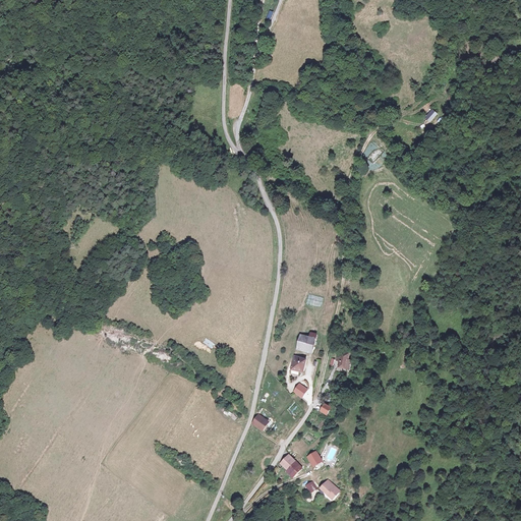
[(311,354),(317,334),(309,332),(308,336),(299,334),(295,349),(311,354)]
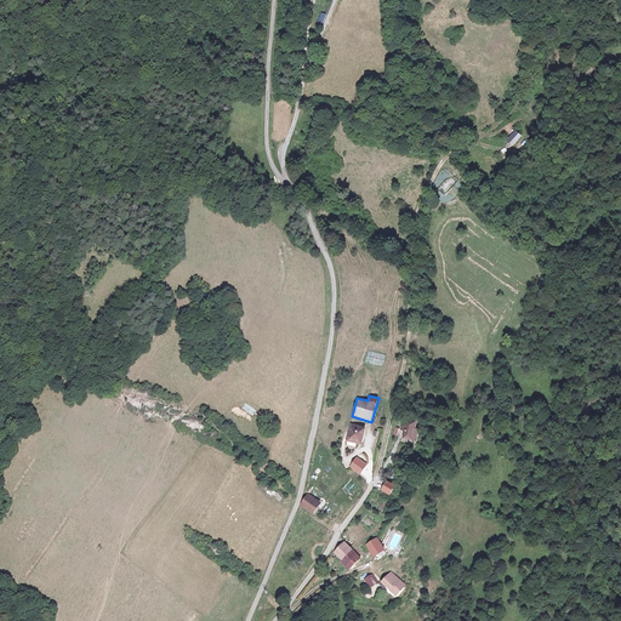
[(403,419),(400,429),(403,431),(402,438),(415,440),(419,421),(403,419)]
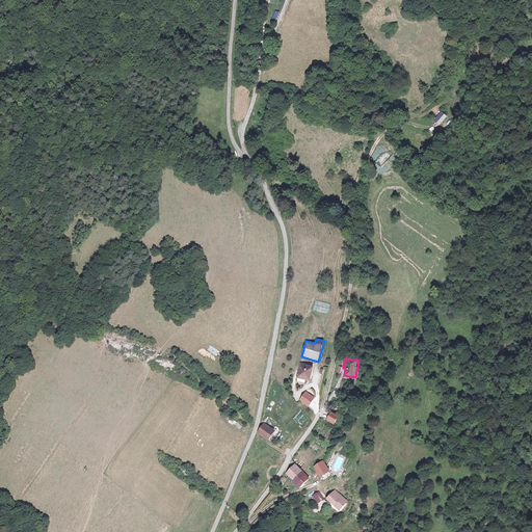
[(300,362),(295,377),(309,381),(314,366),(300,362)]
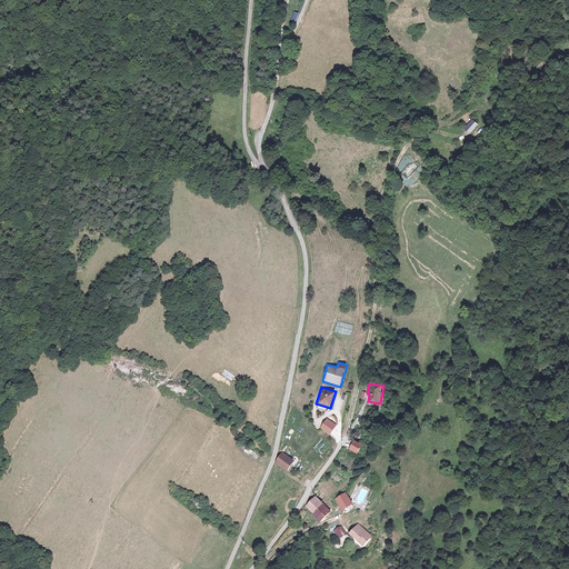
[(327,418),(319,427),(329,435),(337,425),(327,418)]
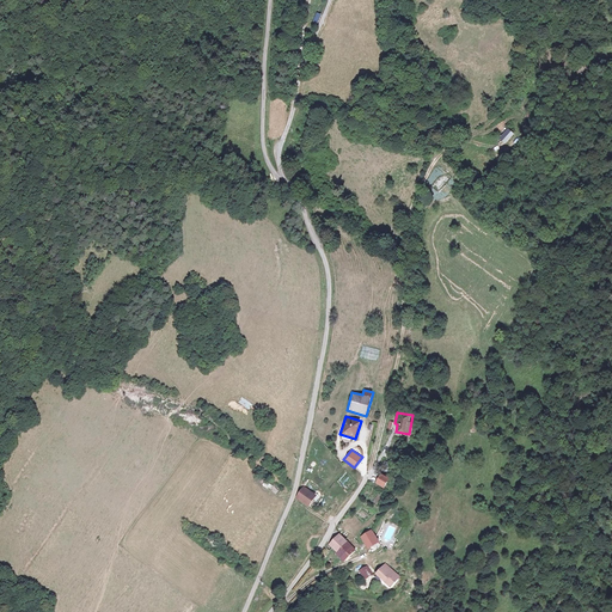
[(384,488),(389,477),(379,472),(374,483),(384,488)]
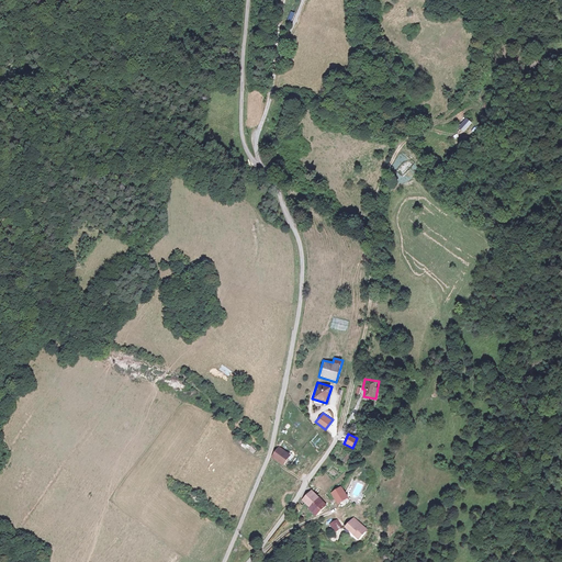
[(270,457),(283,465),(291,454),(278,446),(270,457)]
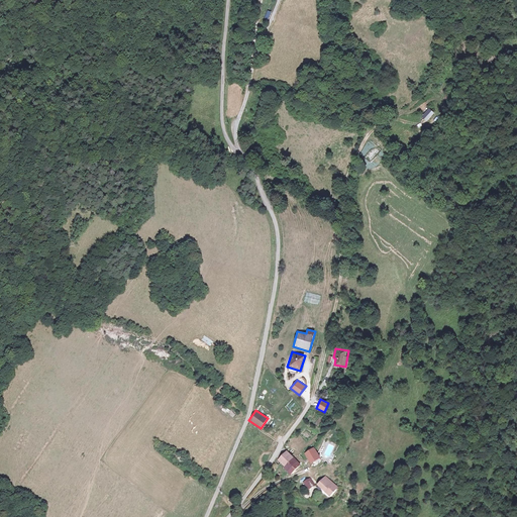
[(316,447),(308,453),(314,461),(322,455),(316,447)]
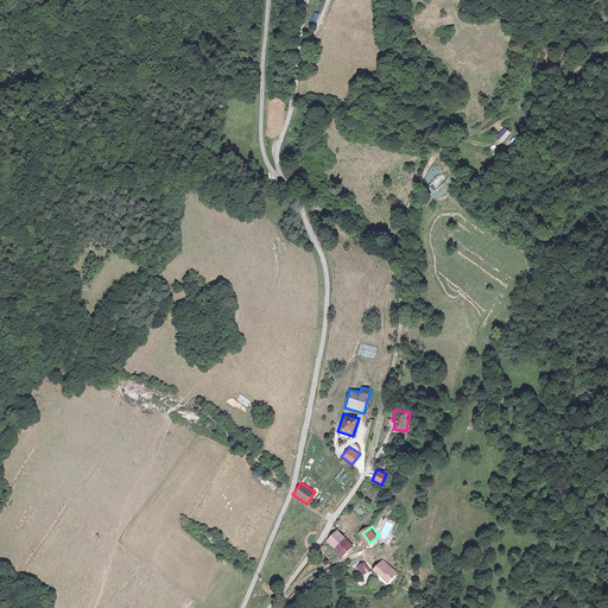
[(356,548),(341,530),(328,542),(344,558),(356,548)]
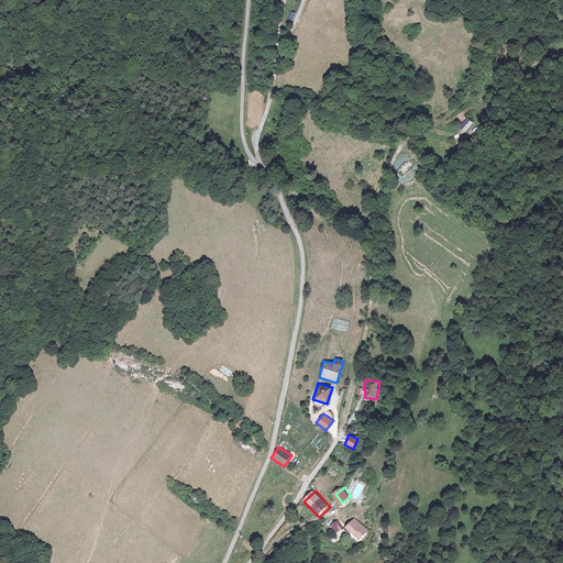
[(374,531),(357,518),(350,529),(365,542),(374,531)]
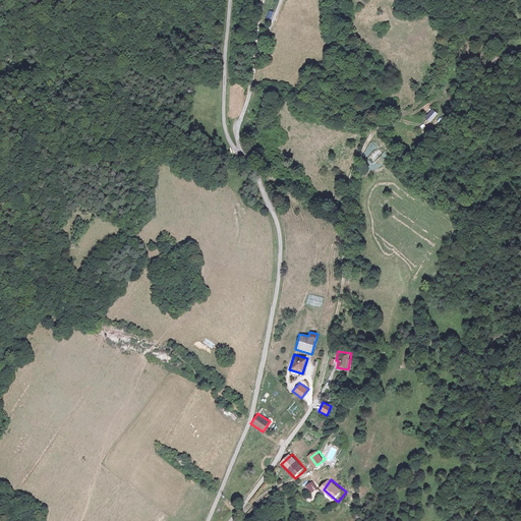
[(314,480),(307,485),(315,496),(322,490),(314,480)]
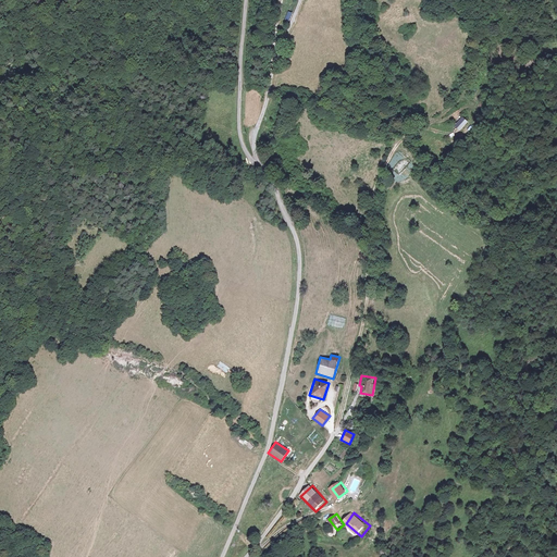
All buildings are outlined.
